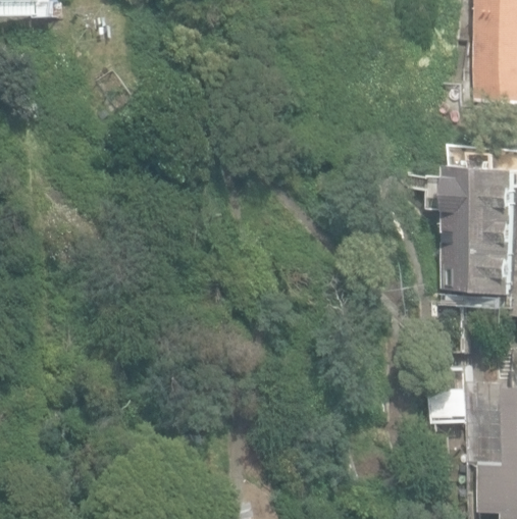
[(516,0),(473,0),(470,98),(516,99),(516,0)]
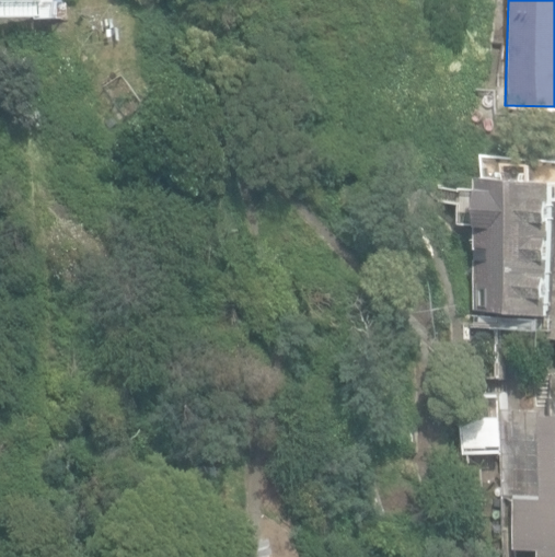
[(554,182),(488,178),(481,312),(547,316),(554,315),(554,182)]
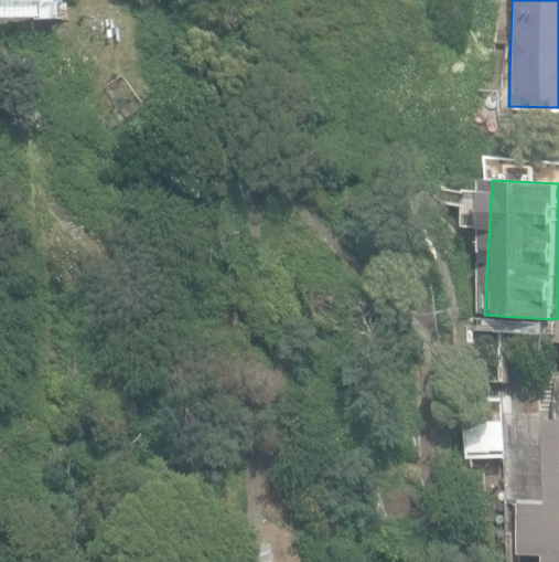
[(558,561),(558,419),(548,419),(546,561),(558,561)]
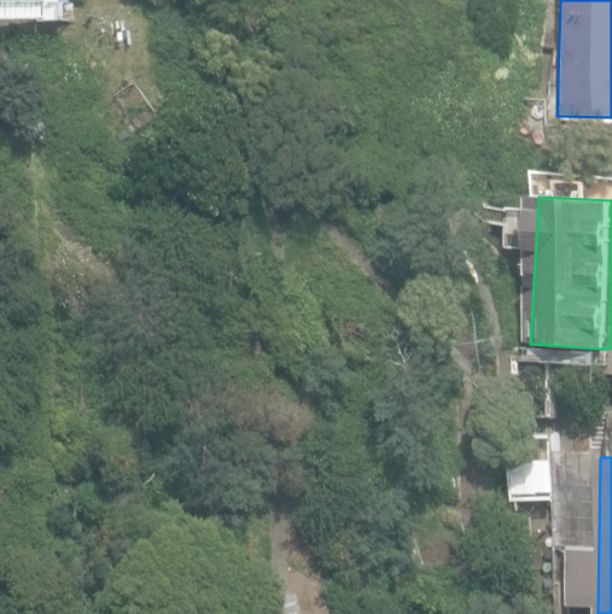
[(304,613),(301,596),(258,607),(260,613),(304,613)]
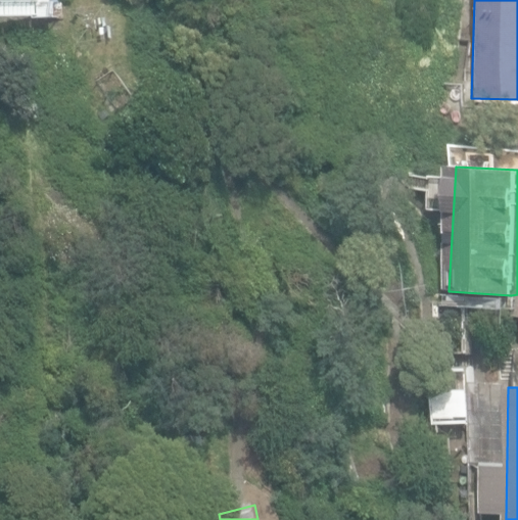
All buildings are outlined.
